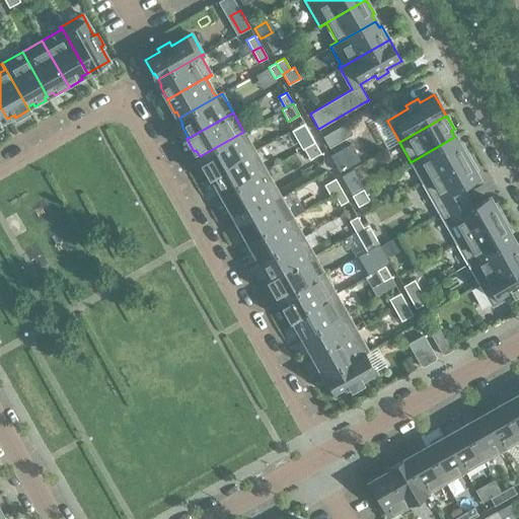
[(344,124),(322,136),(329,147),(351,135),(351,136),(352,135),(346,123),(344,124)]
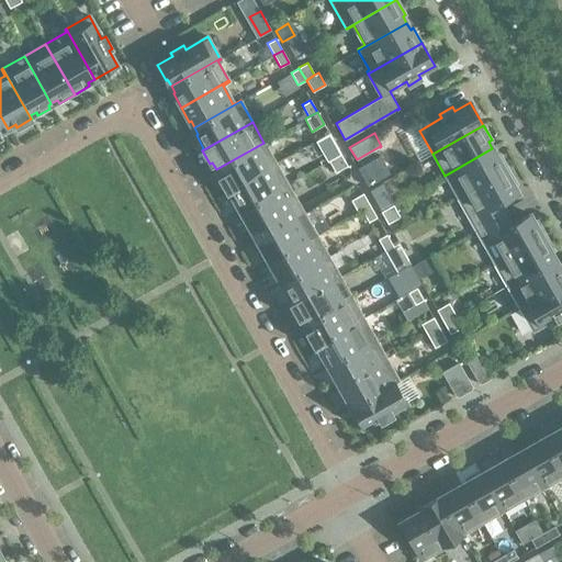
[(332,158),(340,154),(334,142),(325,146),(332,158)]
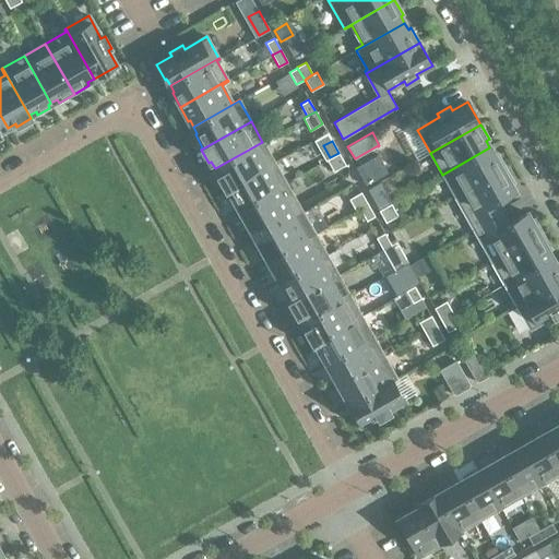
[(216,176),(224,190),(274,162),(262,142),(215,168),(218,175),(216,176)]
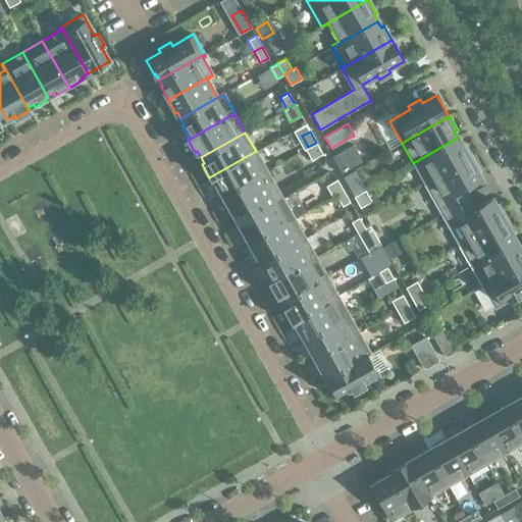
[(424,184),(471,156),(464,143),(461,144),(457,138),(413,163),(424,184)]
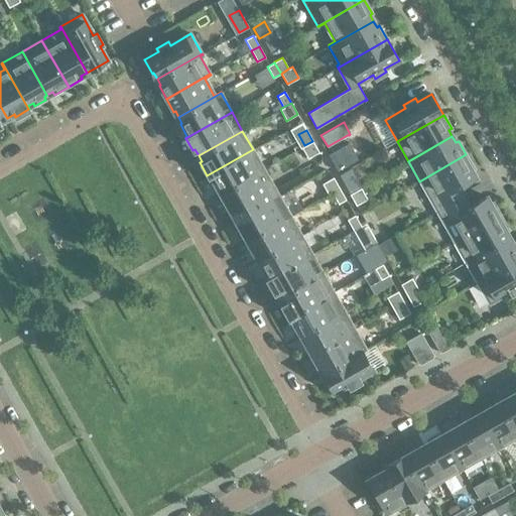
[(312,141),(304,145),(301,147),(307,158),(318,152),(312,141)]
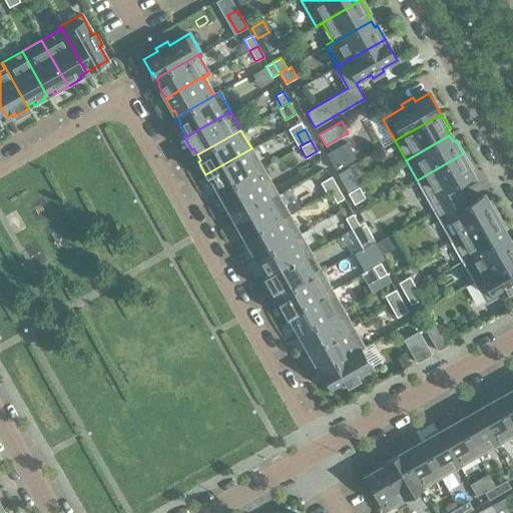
[(347,141),(326,153),(336,170),(356,158),(347,141)]
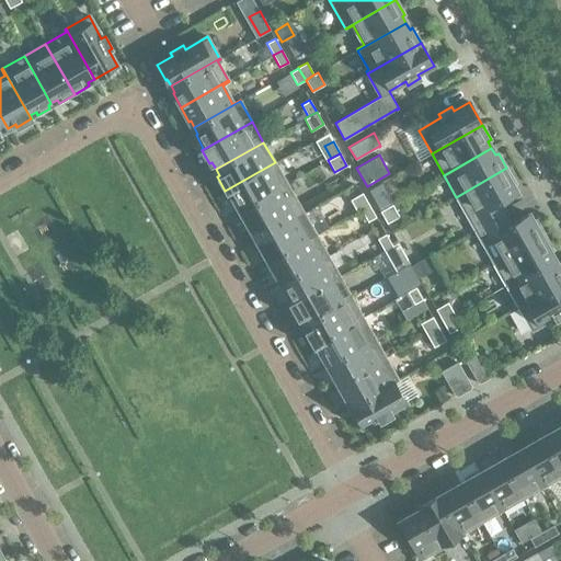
[(237,203),(240,209),(286,183),(275,162),(225,191),(226,192),(228,191),(236,204),(237,203)]
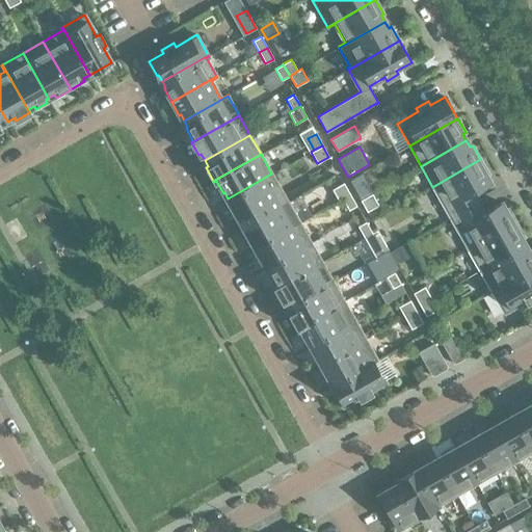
[(450,218),(478,202),(473,192),(489,183),(485,176),(488,174),(480,159),(432,187),(450,218)]
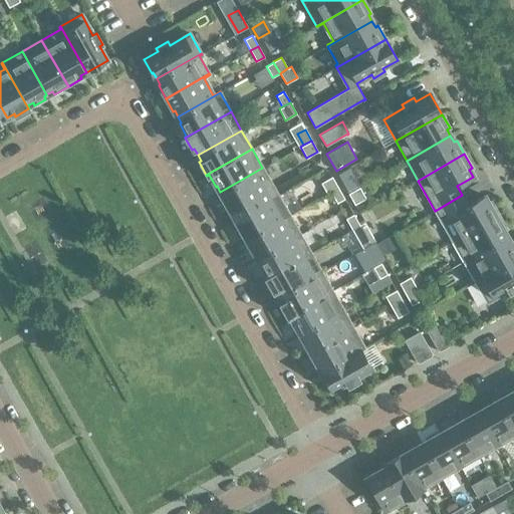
[(230,213),(274,188),(262,168),(220,192),(224,198),(222,199),(230,213)]
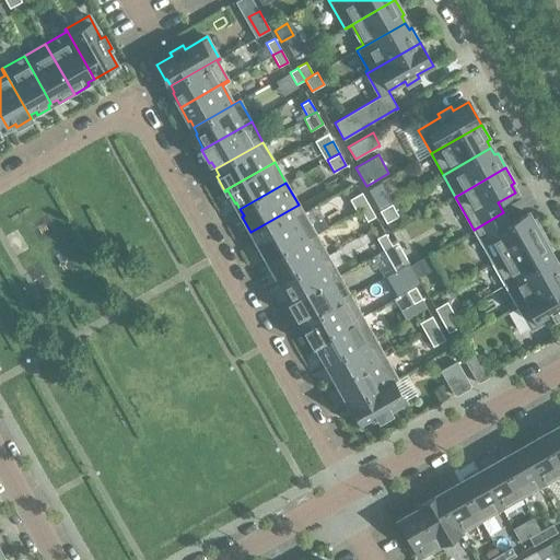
[(369,205),(361,193),(349,199),(357,211),(360,209),(369,205)]
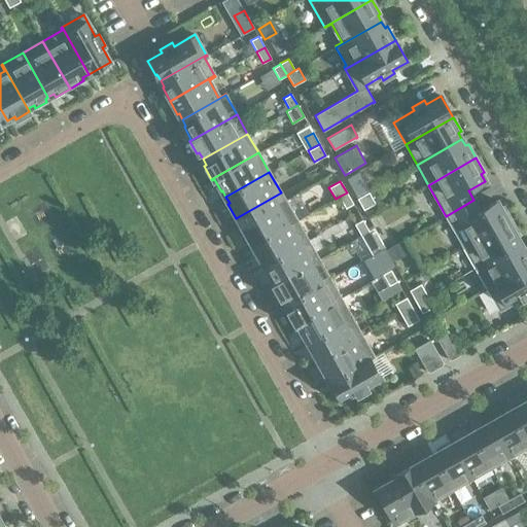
[(357,199),(363,210),(375,204),(369,191),(364,194),(357,199)]
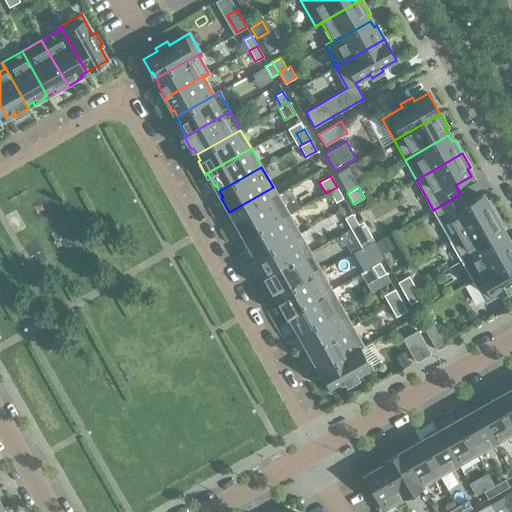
[(335,202),(343,198),(337,187),(329,191),(335,202)]
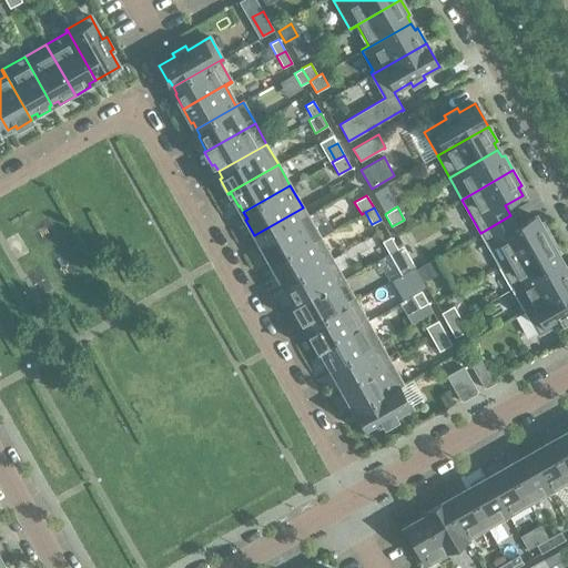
[(259,243),(267,259),(270,257),(272,263),(271,264),(272,265),(320,237),(307,215),(259,243)]
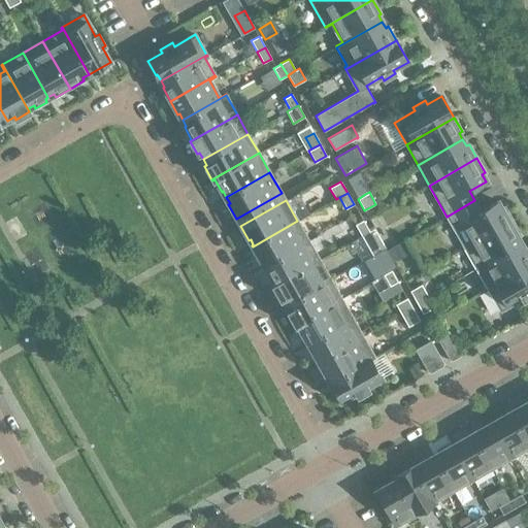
[(447,217),(464,248),(513,221),(504,206),(501,208),(497,201),(481,210),(474,200),(447,217)]
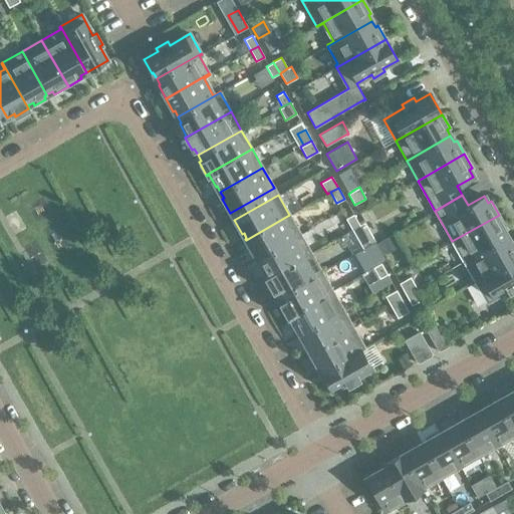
[(359,225),(353,214),(345,219),(352,230),(359,225)]
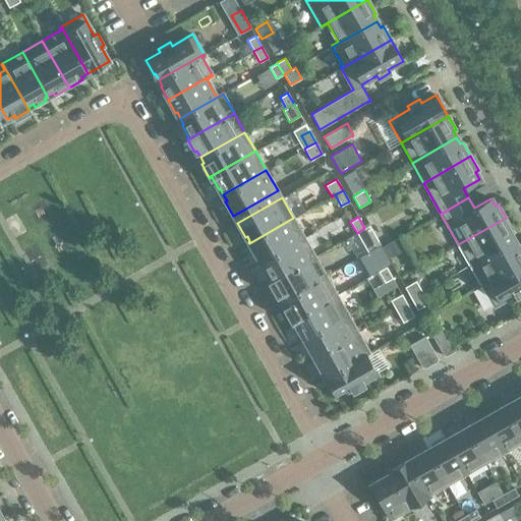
[(293,218),(249,243),(256,256),(257,255),(262,262),(304,237),(293,218)]
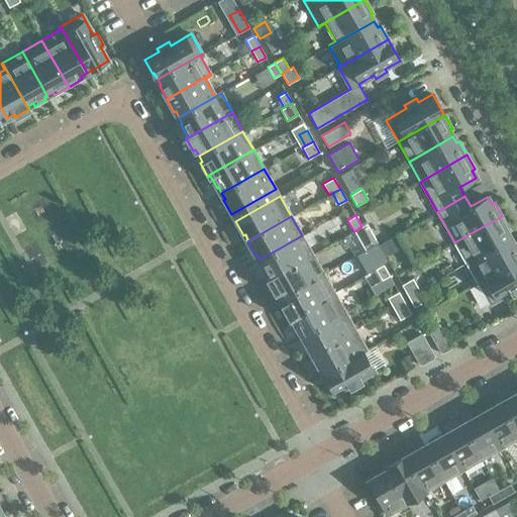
[(454,242),(467,263),(510,237),(507,231),(509,230),(502,216),(454,242)]
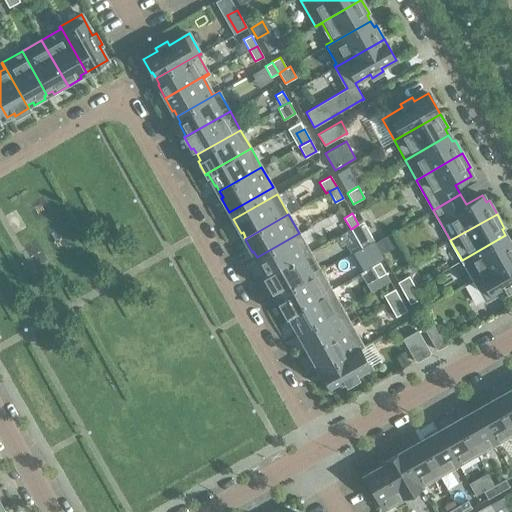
[(366,245),(374,240),(368,229),(360,234),(366,245)]
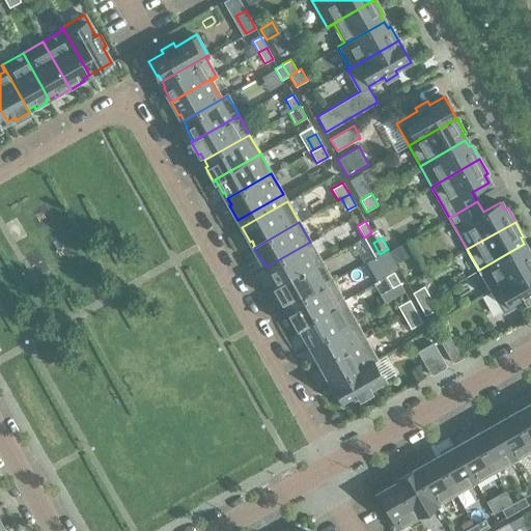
[(270,273),(269,274),(275,286),(274,287),(274,288),(320,261),(310,242),(267,267),(270,273)]
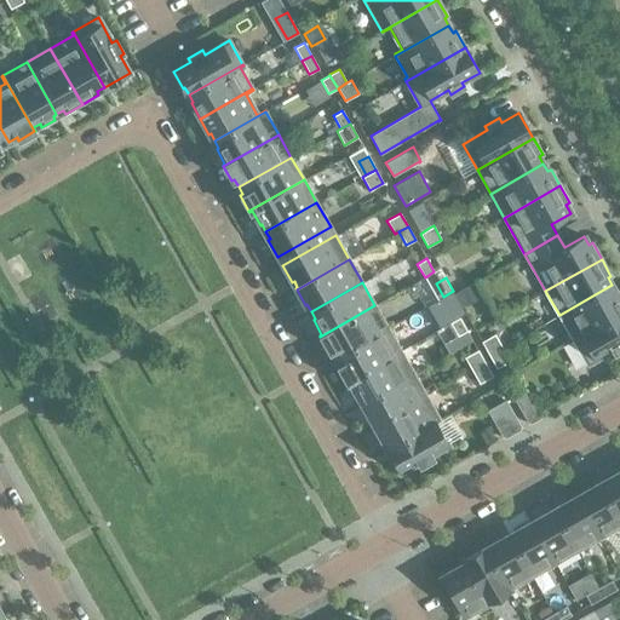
[(460,296),(468,309),(489,297),(482,283),(460,296)]
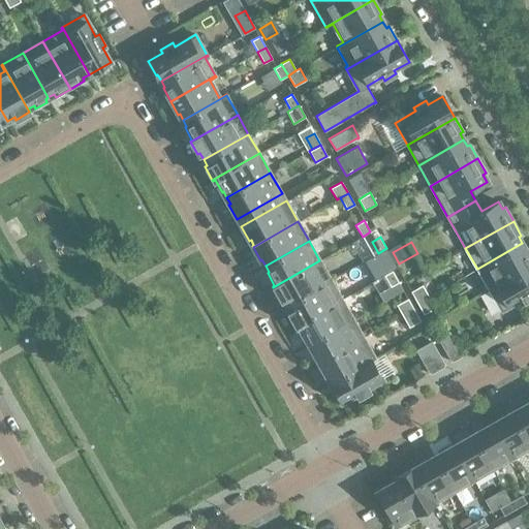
[(477,269),(489,289),(528,266),(528,249),(528,248),(526,249),(522,243),(477,269)]
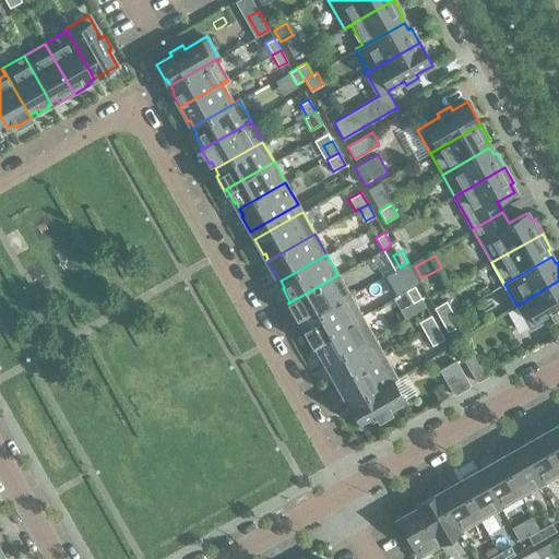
[(400,268),(406,280),(415,274),(408,262),(400,268)]
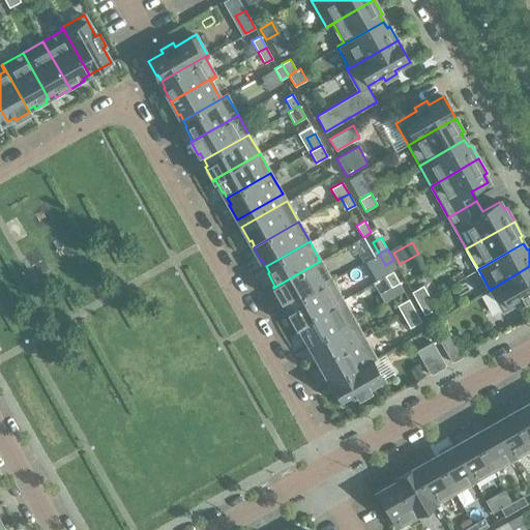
[(320,261),(273,288),(281,301),(283,299),(287,305),(331,281),(320,261)]
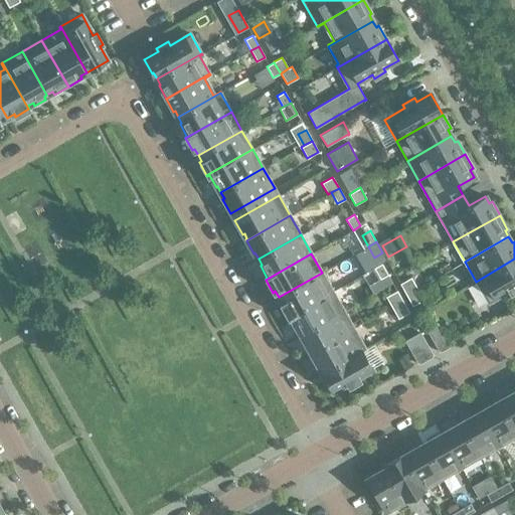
[(514,259),(476,282),(488,303),(508,291),(510,294),(514,291),(514,259)]
